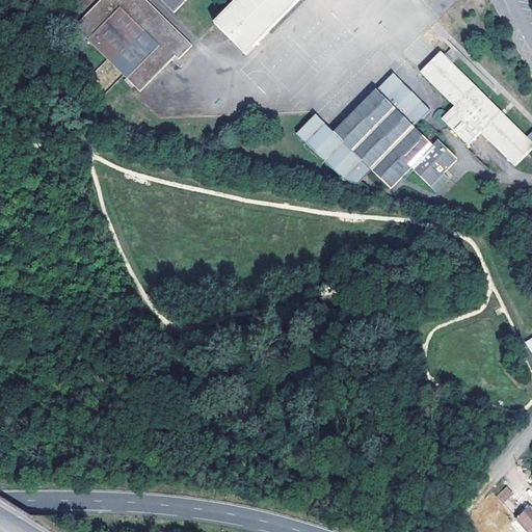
[(135,85),(170,50),(177,56),(180,59),(193,46),(148,0),(101,0),(76,26),(127,78),(125,80),(132,87),(134,85),(135,85)]
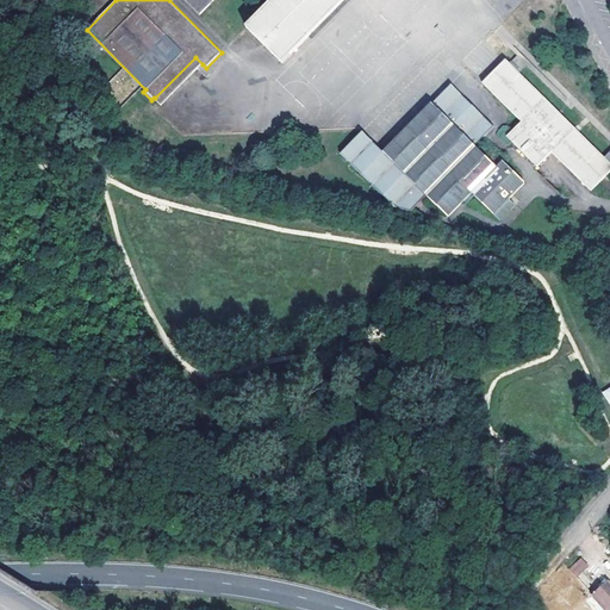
[(213,0),(187,0),(200,13),(213,0)]
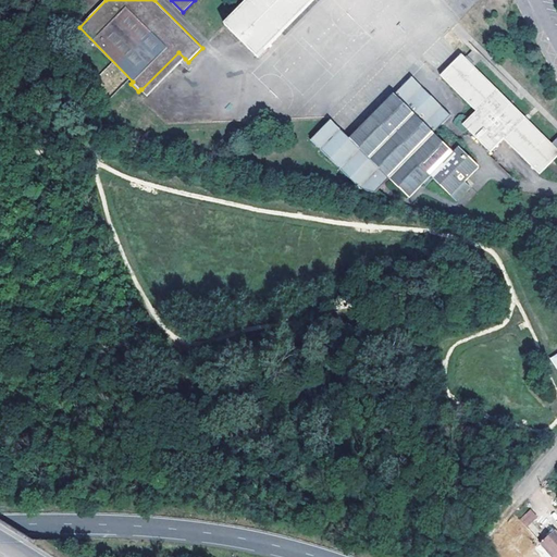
[(316,0),(249,0),(225,25),(259,58),(282,35),(316,0)]
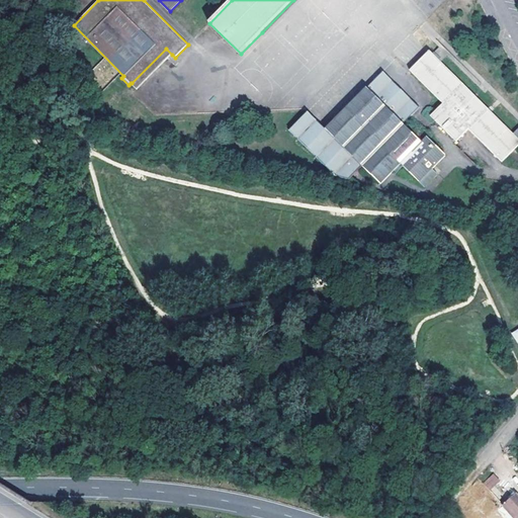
[(266,35),(300,0),(293,0),(262,32),(266,35)]
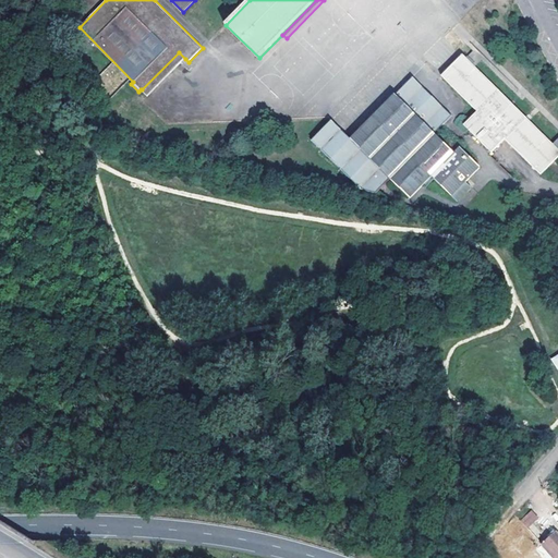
[(185,59),(179,52),(142,89),(147,96),(185,59)]
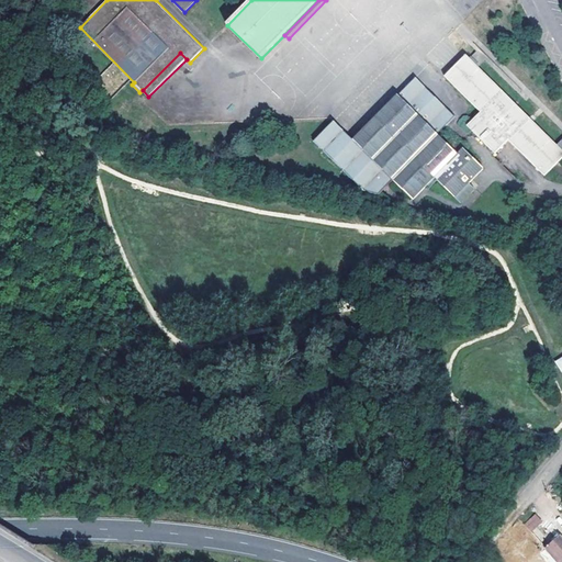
[(523,110),(501,88),(493,80),(474,62),(470,57),(468,55),(446,76),(482,112),(469,125),(496,153),(509,139),(544,175),(561,157),(561,148),(560,147),(555,143),(530,117),(523,110)]
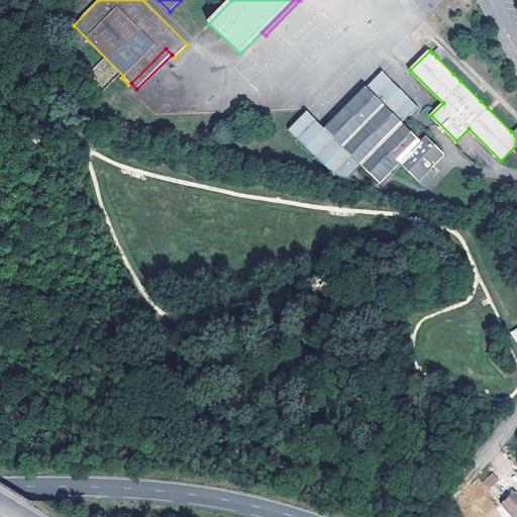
[(364,88),(324,129),(381,183),(395,186),(408,172),(419,183),(425,188),(437,175),(432,170),(445,156),(425,136),(420,141),(401,124),(417,107),(381,72),(364,88)]
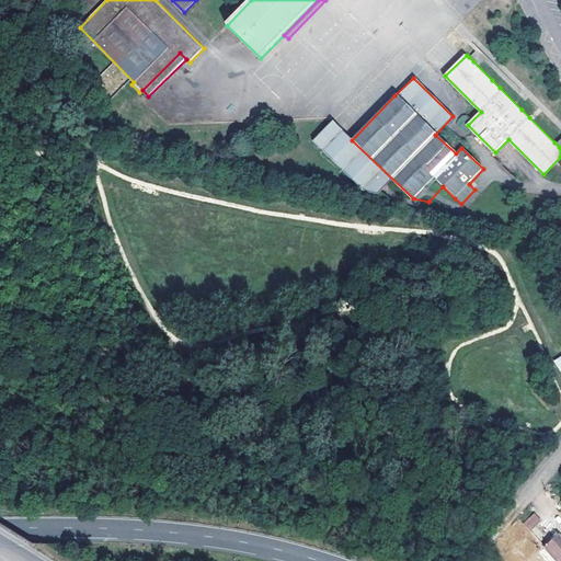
[(534,512),(523,524),(530,530),(541,519),(534,512)]
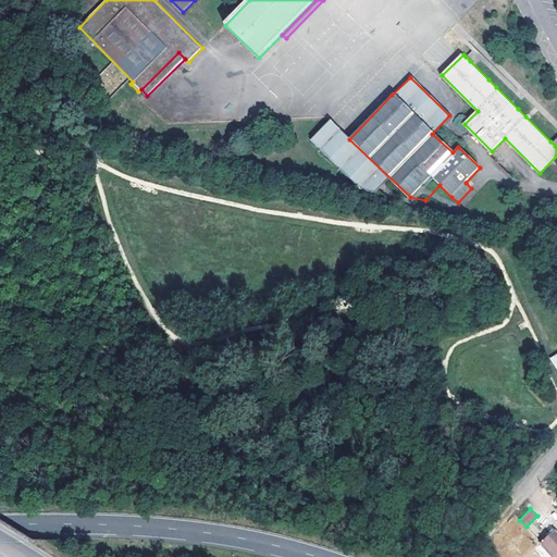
[(556,555),(556,554),(556,531),(545,543),(556,555)]
